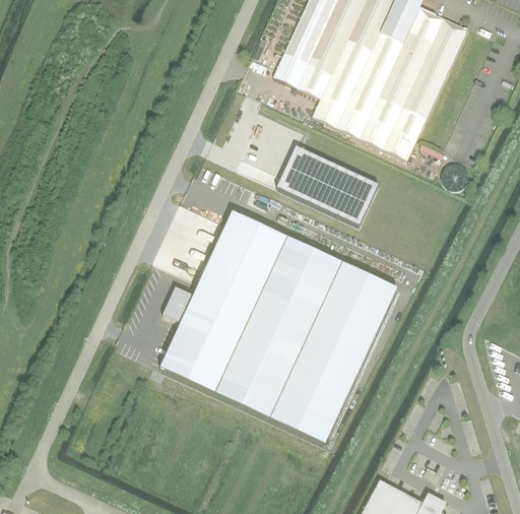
[(320,97),(312,114),(407,157),(416,138),(445,77),(468,26),(435,11),(419,5),(423,0),(306,0),(272,74),(320,97)]
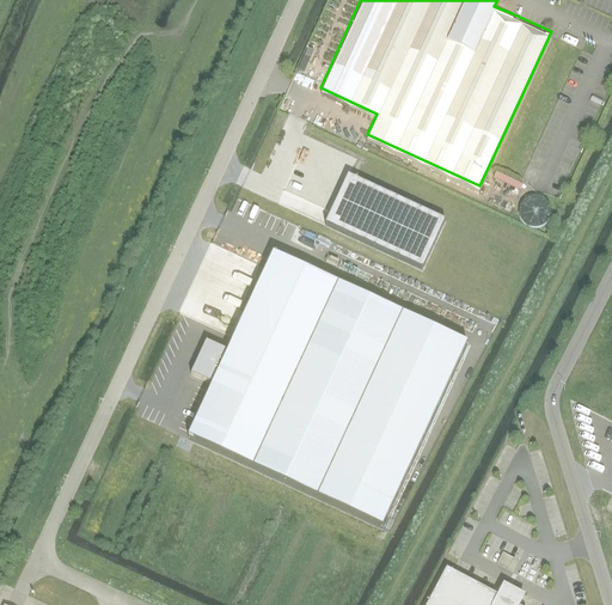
[(344,169),(322,218),(418,262),(441,213),(344,169)]
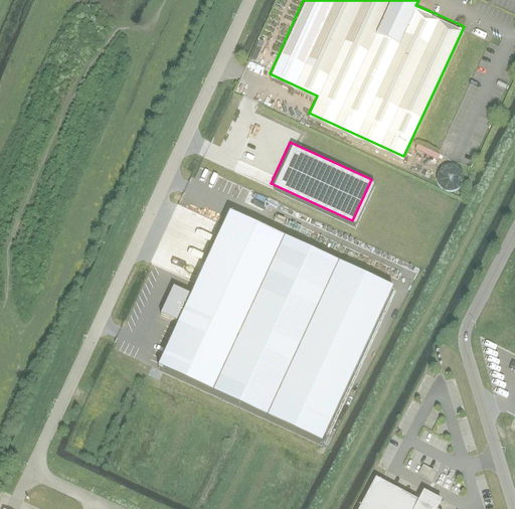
[(437,171),(437,173),(437,176),(439,180),(441,182),(443,184),(445,185),(449,186),(452,186),(456,185),(459,184),(461,182),(462,180),(463,177),(464,174),(464,171),(464,168),(462,165),(460,162),(458,161),(456,160),(454,159),(452,159),(450,159),(446,160),(443,161),(441,163),(439,165),(438,168),(437,171)]
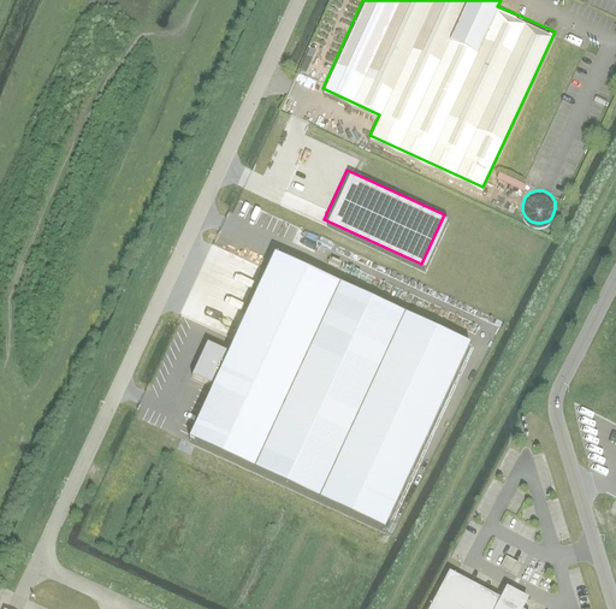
[(214,382),(190,436),(384,525),(469,340),(276,249),(230,348),(207,338),(193,371),(214,382)]
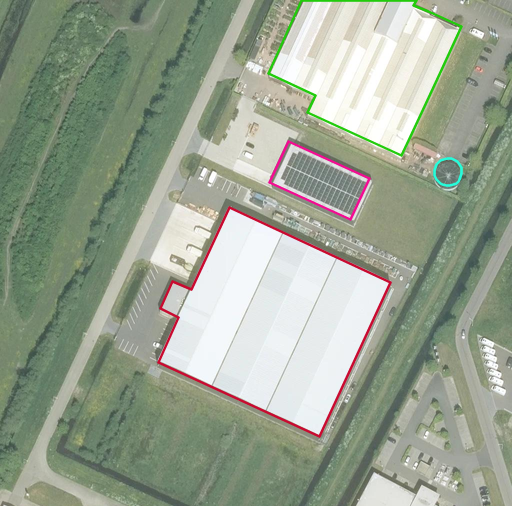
[(421,457),(418,465),(426,468),(429,460),(421,457)]
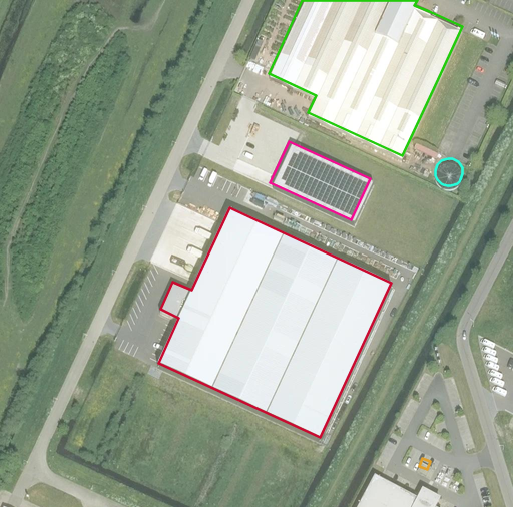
[(440,506),(441,506),(435,504),(438,499),(428,494),(420,489),(417,494),(374,472),(355,506),(440,506)]
